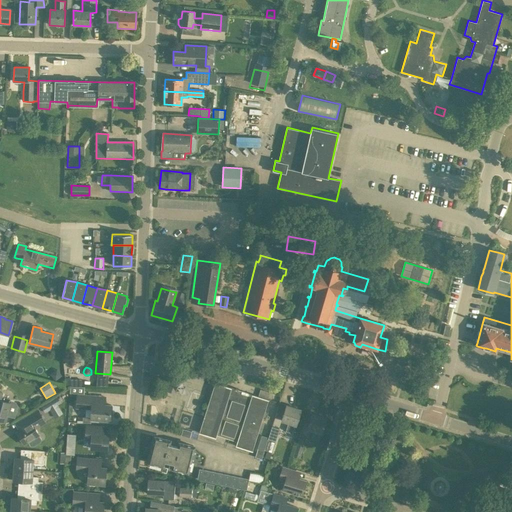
[(235,389),(214,382),(199,433),(215,438),(216,435),(236,441),(235,445),(252,451),(268,399),(258,396),(238,390),(238,389),(235,388),(235,389)]
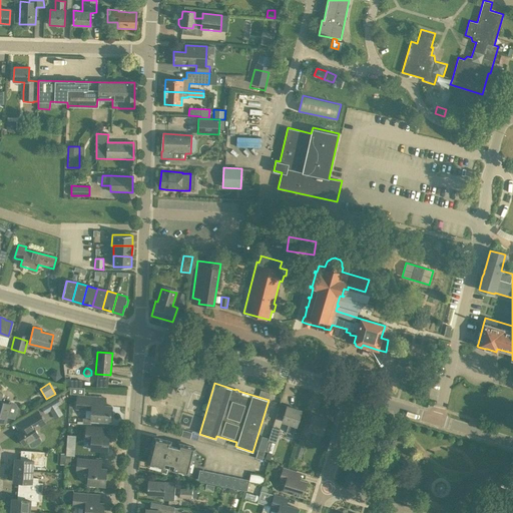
[(259,397),(269,400),(271,393),(261,390),(259,397)]
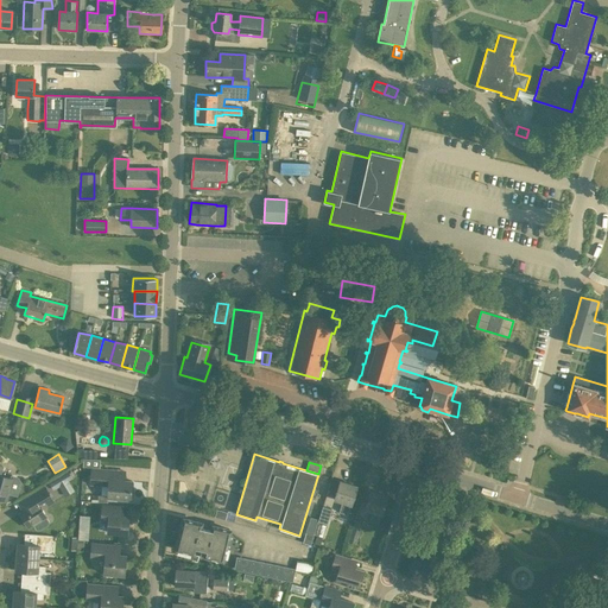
[(11,475),(10,477),(1,475),(4,466),(0,464),(0,499),(5,501),(7,493),(17,496),(21,482),(18,477),(11,475)]
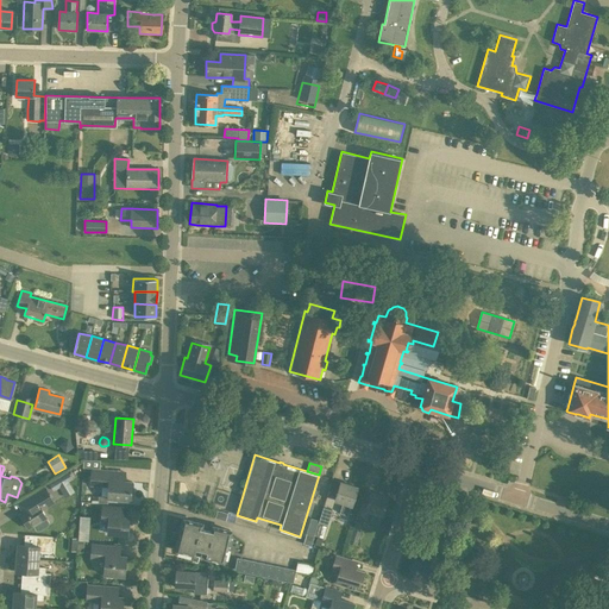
[(130,500),(132,482),(125,481),(125,472),(90,470),(89,488),(108,489),(107,498),(130,500)]
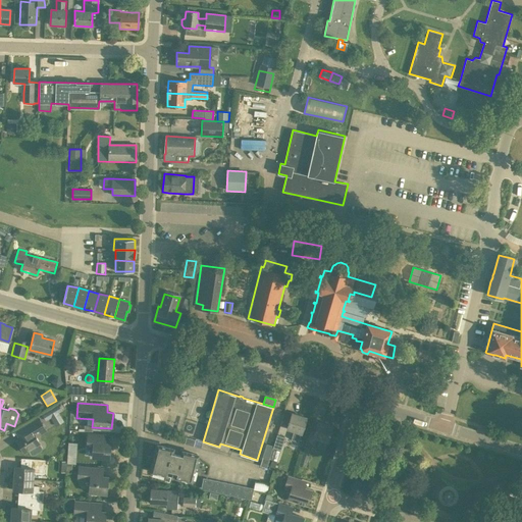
[(58,405),(48,411),(39,416),(39,417),(43,423),(51,418),(56,426),(63,422),(58,413),(62,411),(58,405)]
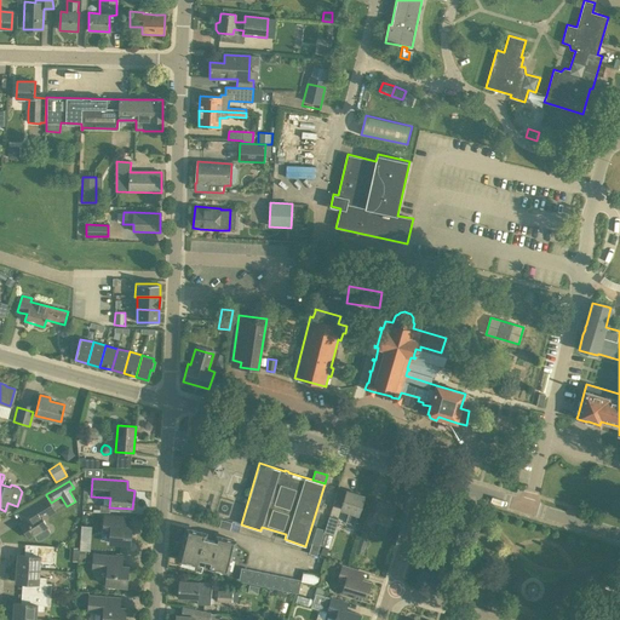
[(346,491),(340,510),(349,512),(346,522),(354,524),(357,515),(363,497),(346,491)]
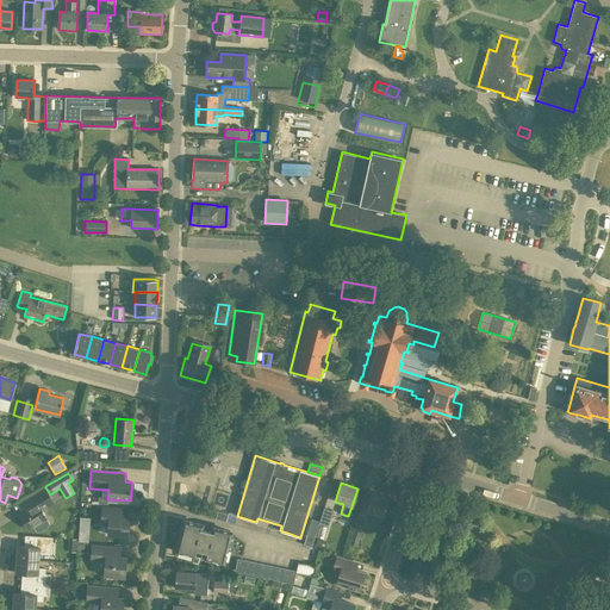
[(39,491),(22,502),(17,504),(22,512),(19,514),(27,528),(33,526),(36,531),(41,531),(48,527),(49,523),(45,518),(47,517),(43,511),(56,504),(50,495),(45,487),(39,491)]
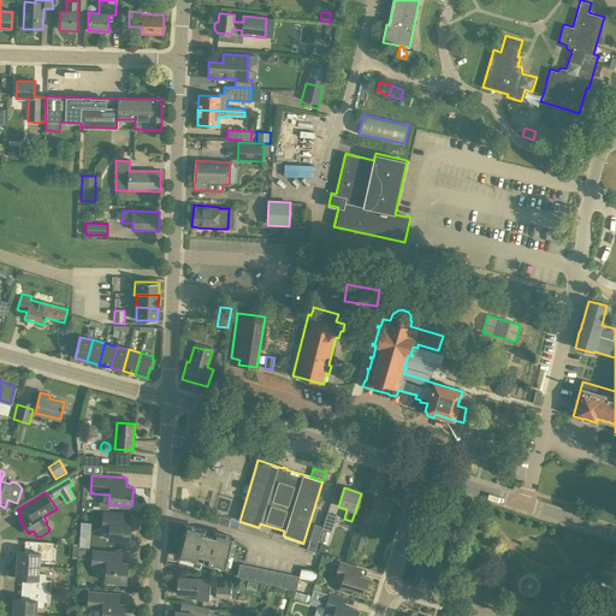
[(373,527),(384,531),(386,521),(392,503),(375,497),(369,515),(377,517),(373,527)]
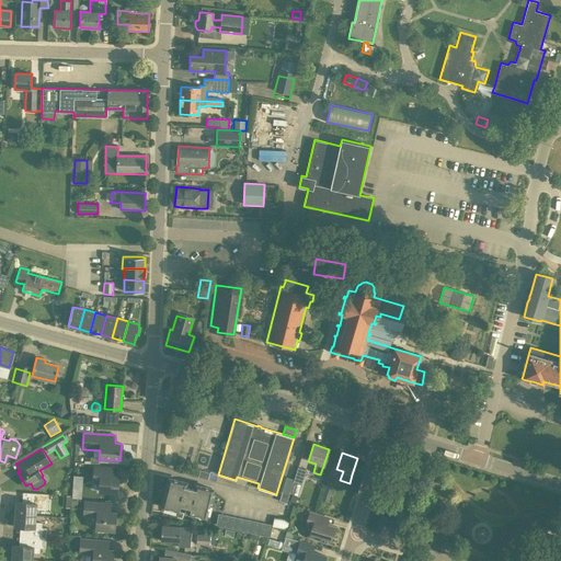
[(401,462),(399,471),(404,473),(409,474),(412,466),(407,465),(401,462)]
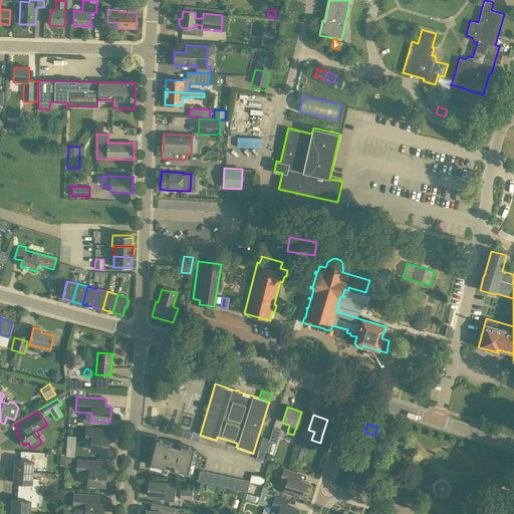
[(107,452),(108,436),(104,436),(105,429),(86,427),(85,443),(91,444),(90,451),(107,452)]
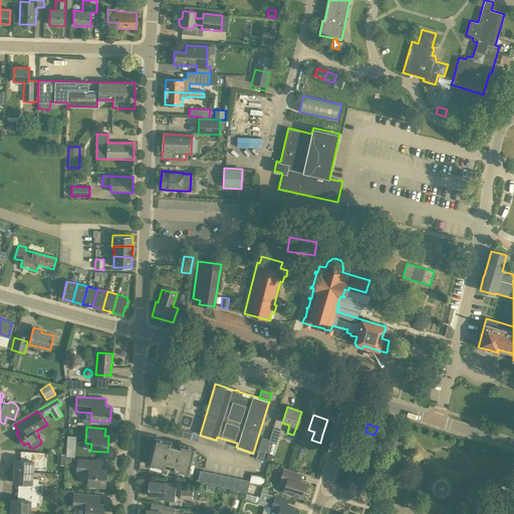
[(276,443),(280,431),(272,428),(269,440),(268,441),(276,443)]
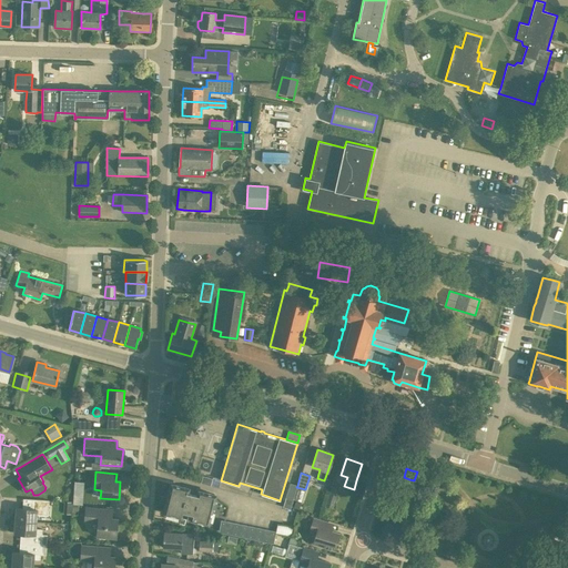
[(212,478),(203,476),(201,483),(210,486),(212,478)]
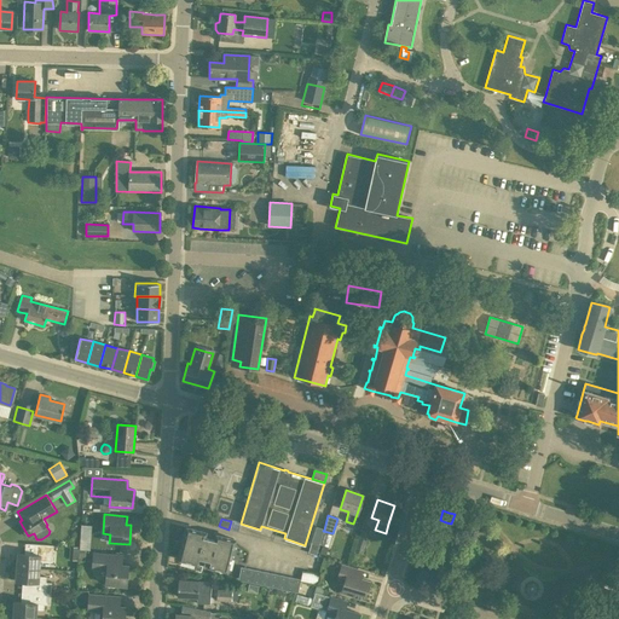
[(92,525),(81,525),(81,533),(91,534),(92,525)]
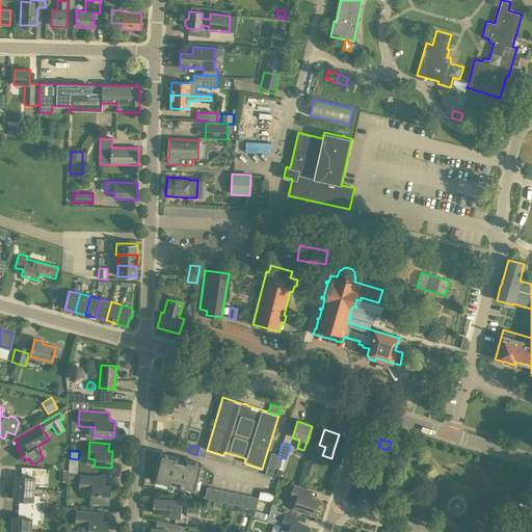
[(185,463),(175,461),(176,457),(161,453),(154,480),(169,483),(170,479),(181,481),(180,486),(194,489),(202,463),(186,459),(185,463)]
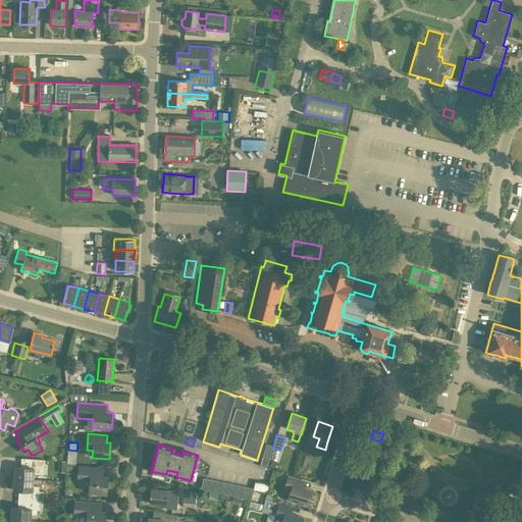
[(260,466),(266,468),(272,448),(273,447),(267,445),(260,466)]
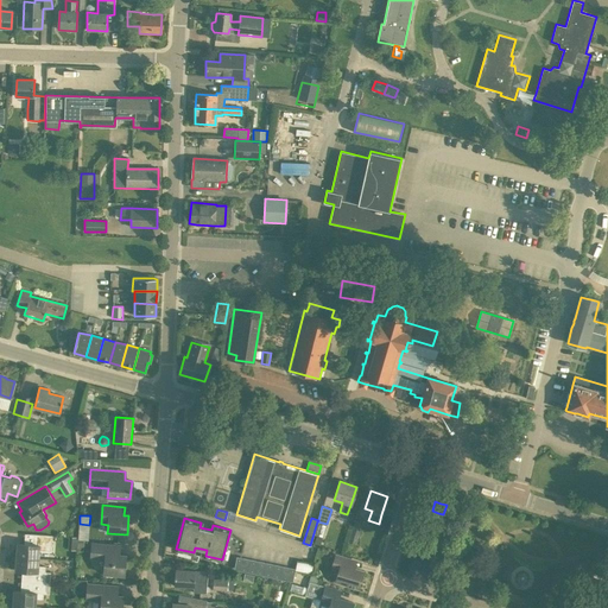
[(348,542),(356,544),(362,523),(355,520),(348,542)]
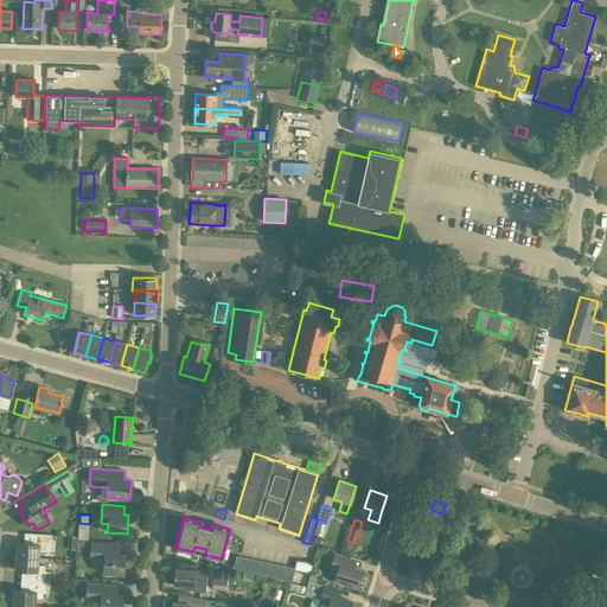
[(78,530),(78,538),(88,540),(89,531),(78,530)]
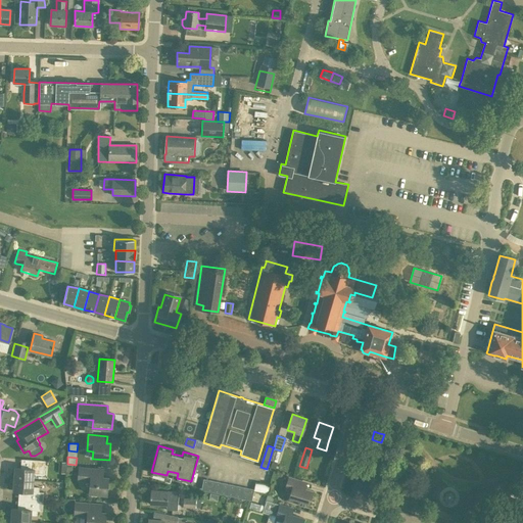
[(13,478),(33,480),(34,475),(40,475),(44,475),(45,460),(32,459),(31,468),(14,467),(13,478)]
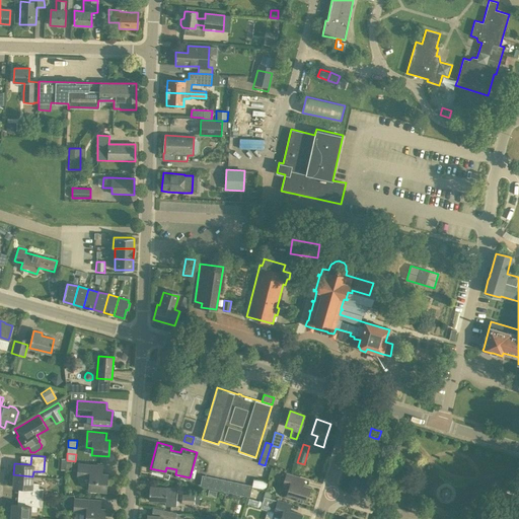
[(105,492),(106,474),(102,474),(103,466),(78,464),(77,479),(89,480),(88,490),(105,492)]
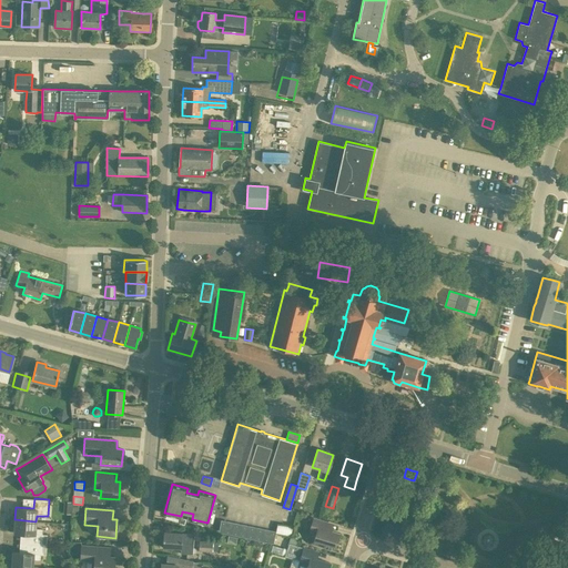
[(334,550),(338,534),(332,531),(334,524),(313,517),(308,531),(316,534),(313,544),(334,550)]
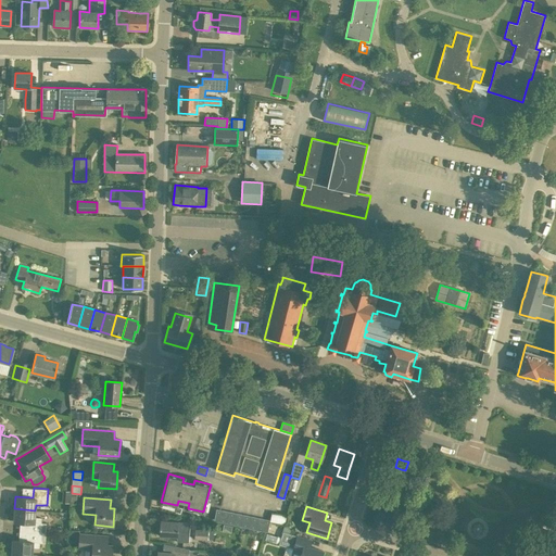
[(41,518),(35,518),(35,510),(14,508),(13,520),(20,521),(20,531),(46,533),(47,523),(41,523),(41,518)]
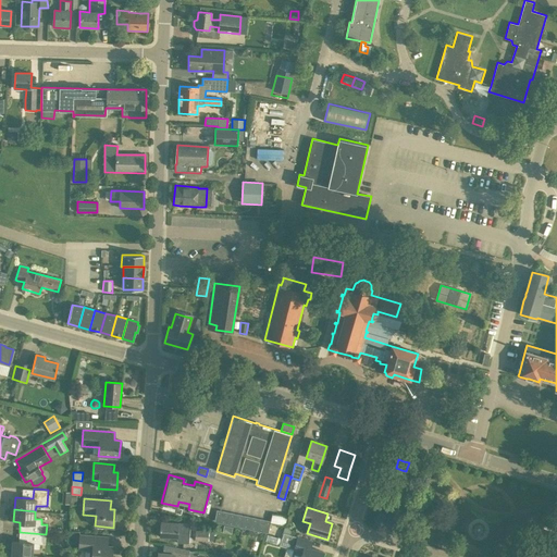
[(268,533),(270,521),(217,510),(214,522),(268,533)]
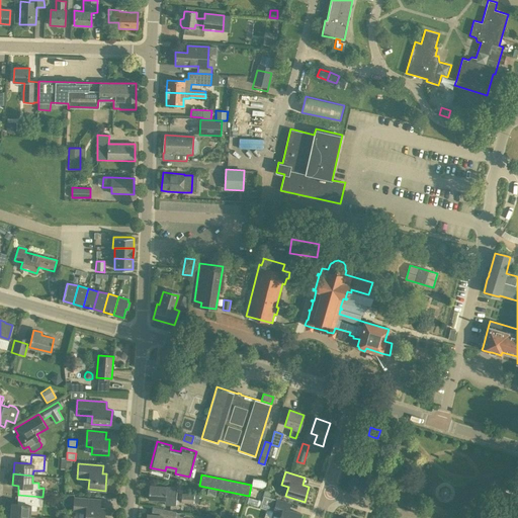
[(149,499),(166,500),(166,498),(173,498),(173,495),(176,495),(177,487),(173,487),(173,488),(167,487),(149,486),(149,499)]
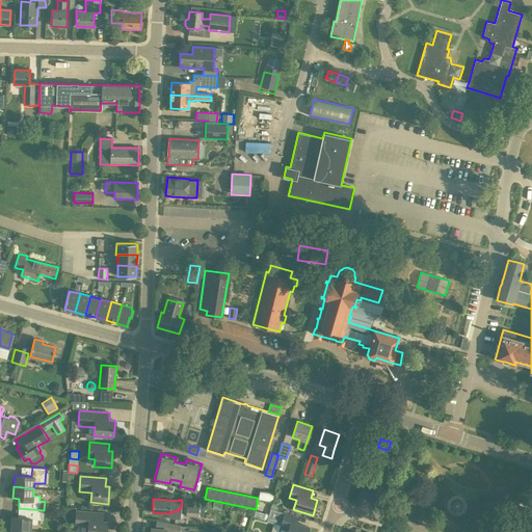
[(198,516),(200,507),(186,506),(186,515),(198,516)]
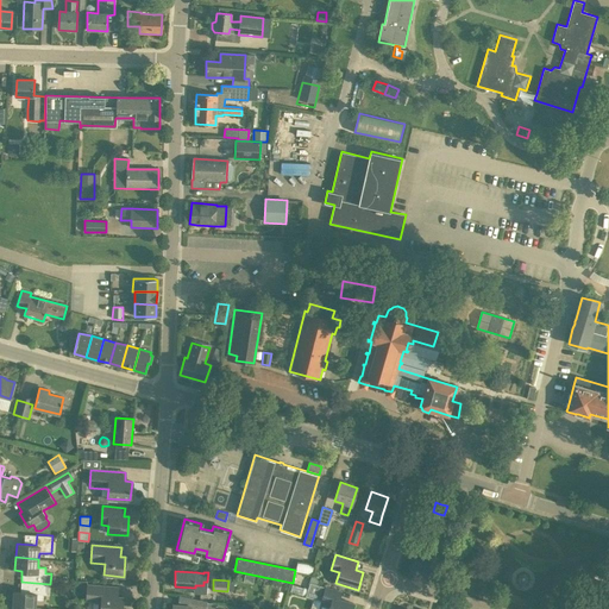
[(12,604),(36,607),(36,600),(43,601),(44,595),(49,595),(50,584),(22,582),(20,591),(13,591),(12,604)]
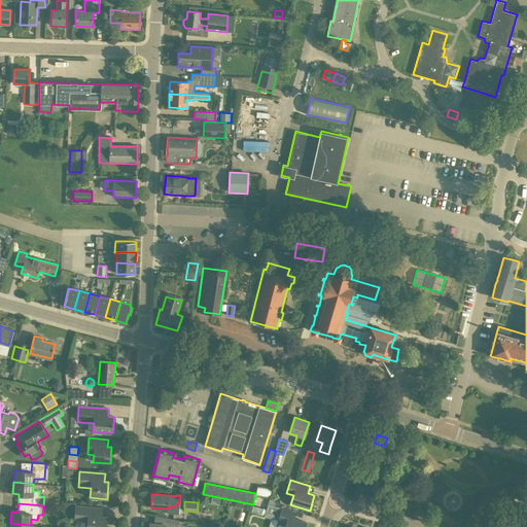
[(305,526),(306,523),(293,519),(295,512),(281,507),(268,504),(266,512),(273,515),(272,519),(277,520),(277,521),(286,524),(284,526),(305,526)]
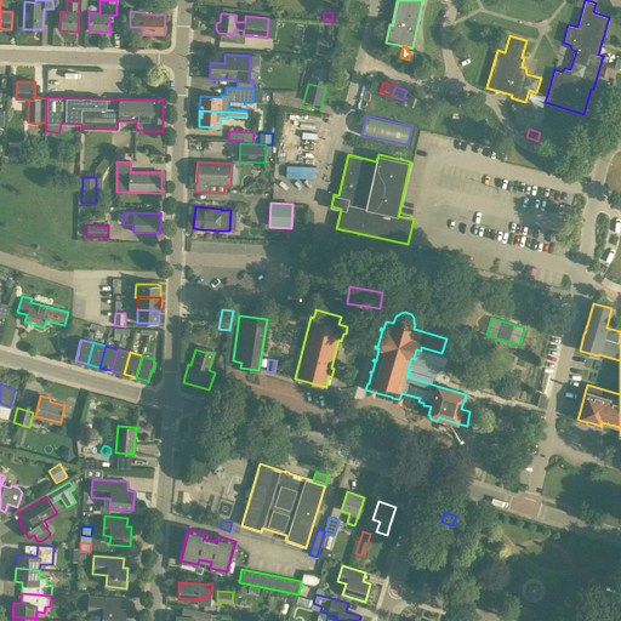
[(123,620),(125,609),(121,609),(121,599),(89,597),(87,614),(103,615),(102,620),(123,620)]
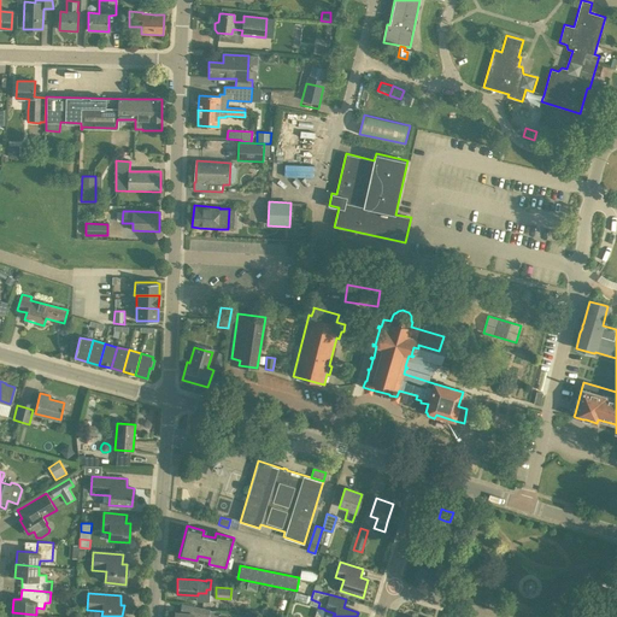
[(175,612),(174,616),(227,616),(225,613),(210,610),(181,604),(180,613),(175,612)]
